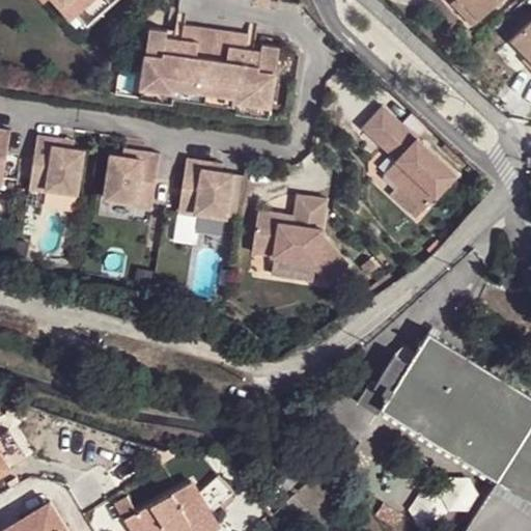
[(62,0),(65,2),(67,0),(68,0),(88,22),(111,0),(62,0)]
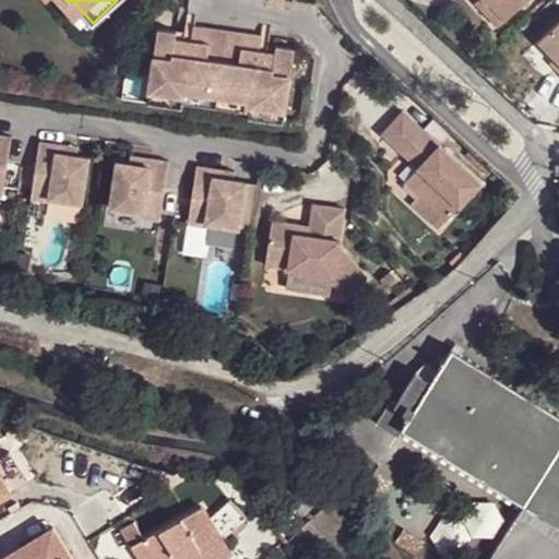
[(499,27),(507,22),(486,0),(478,0),(477,2),(499,27)]
